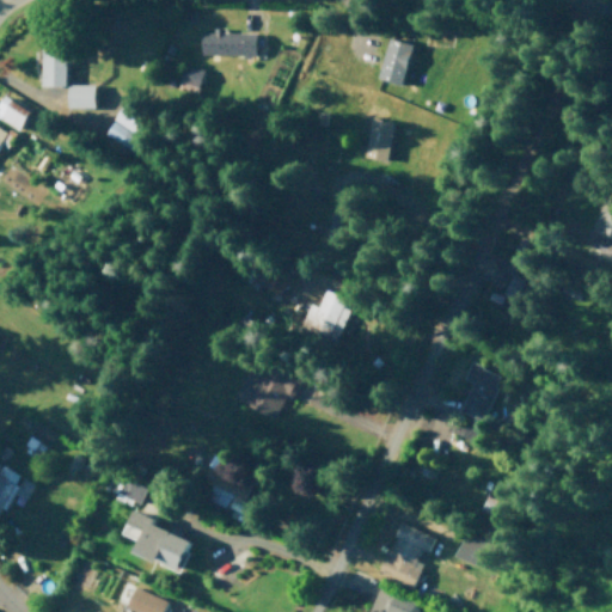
[(203,54),(258,54),(258,31),(225,31),(225,26),(213,26),(214,31),(203,31),(203,54)]
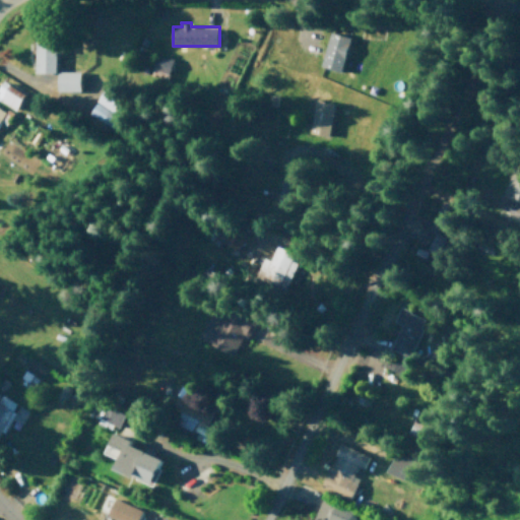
[(36,71),(57,72),(57,23),(37,23),(36,71)]
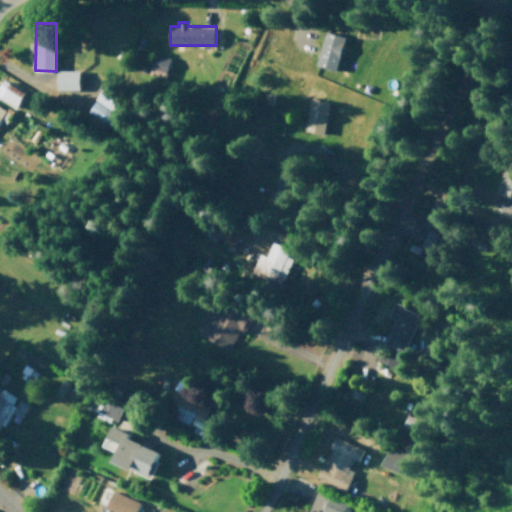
[(317,64),(337,70),(347,36),(327,30),(317,64)]
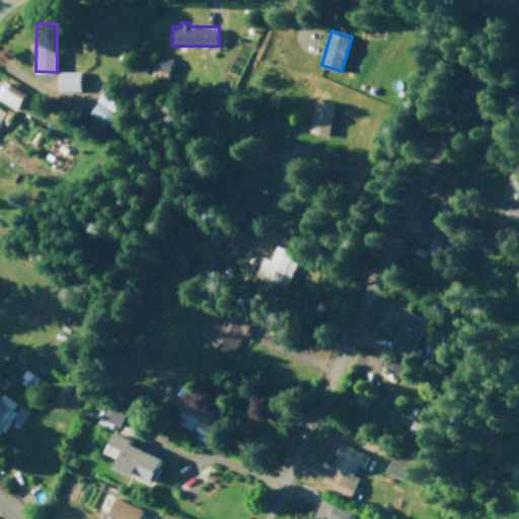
[(172,57),(154,55),(152,76),(170,78),(172,57)]
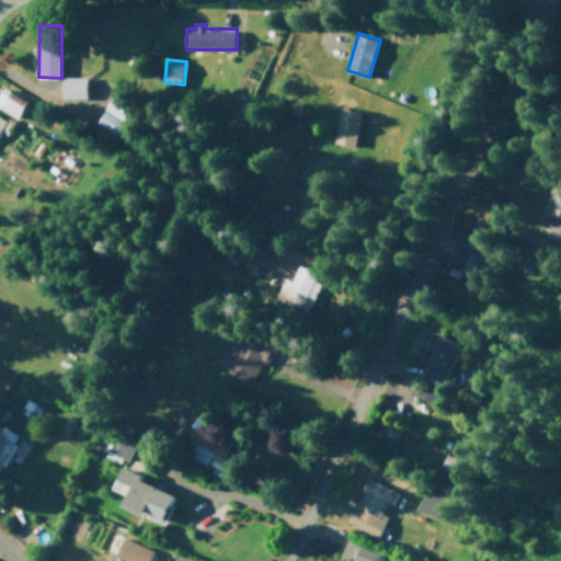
[(61,98),(88,99),(89,77),(63,77),(61,98)]
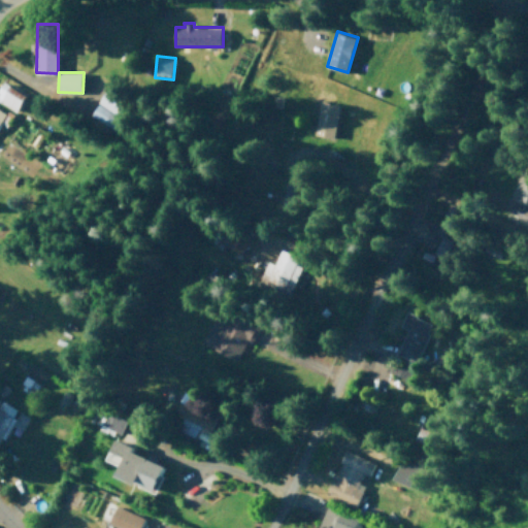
[(0,89),(0,101),(17,111),(27,95),(5,81),(0,89)]
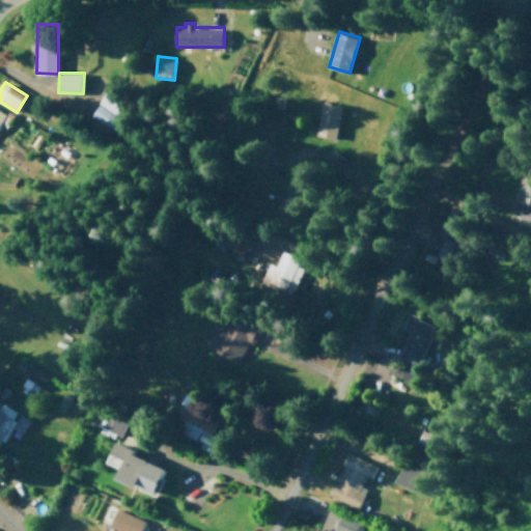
[(93,116),(120,131),(128,119),(123,117),(134,99),(110,86),(93,116)]
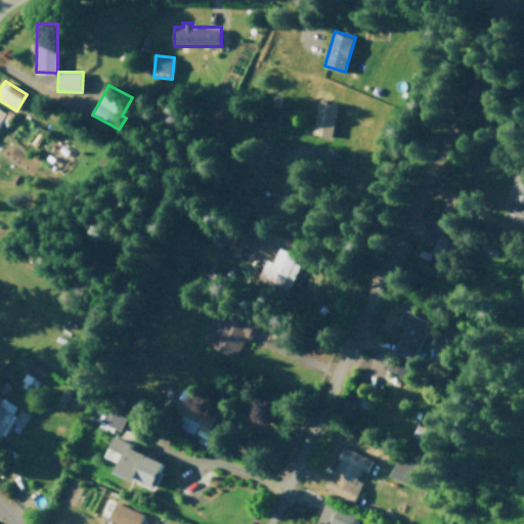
[(339,103),(319,99),(313,133),(332,136),(339,103)]
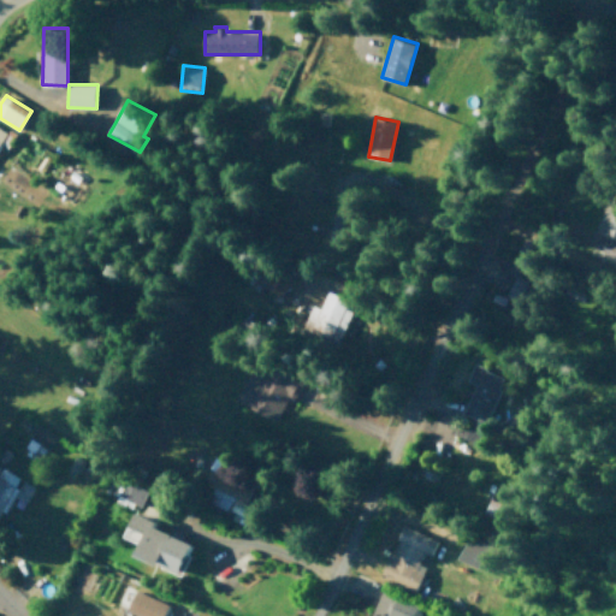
[(599,230),(608,234),(599,253),(615,259),(615,197),(612,197),(599,230)]
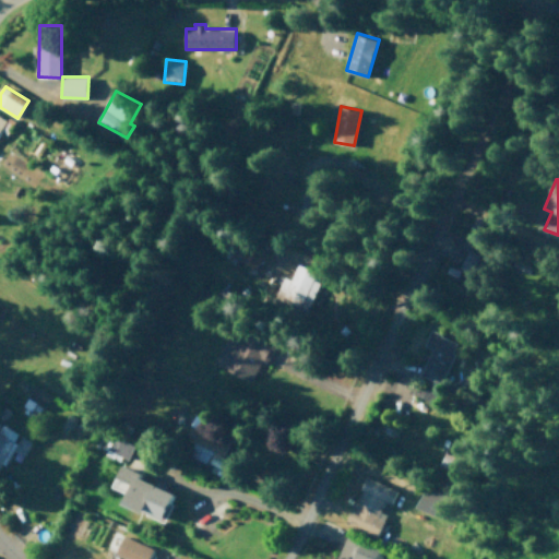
[(257,266),(264,249),(248,242),(240,260),(257,266)]
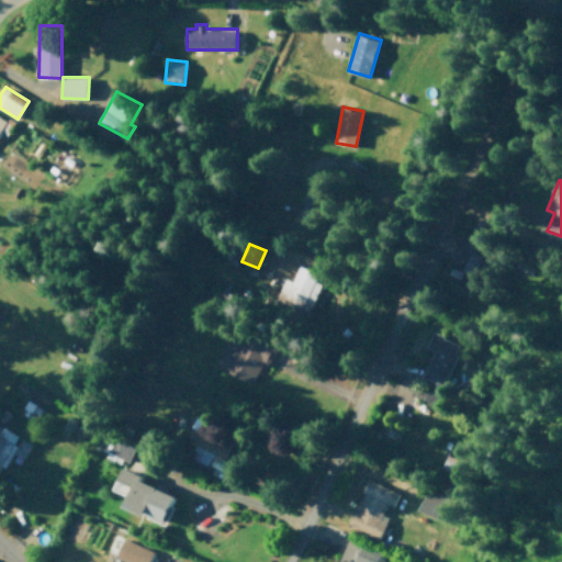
[(494,258),(471,250),(464,269),(489,278),(494,258)]
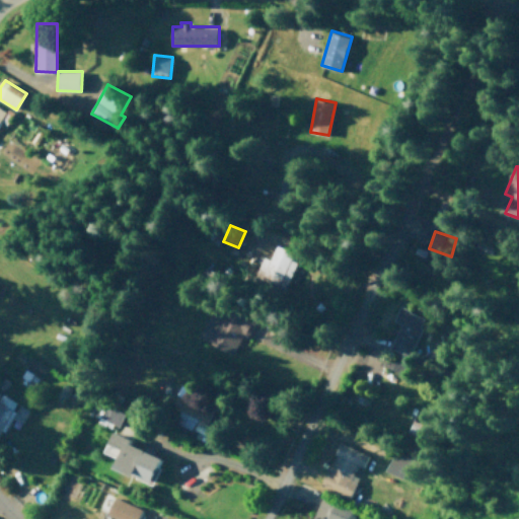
[(272,258),(263,256),(256,275),(288,285),(295,261),(292,260),(295,250),(276,244),(272,258)]
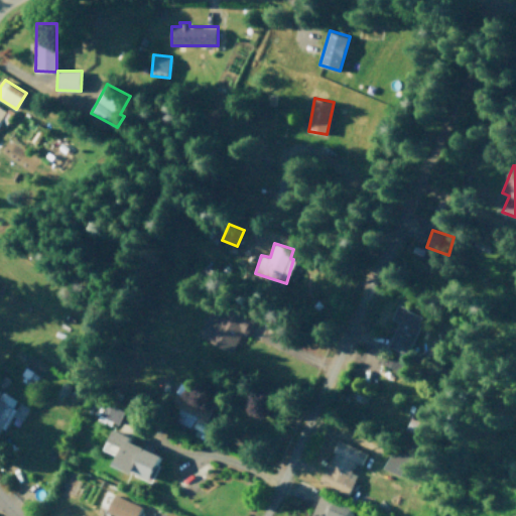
[(234,351),(241,332),(248,335),(255,317),(213,300),(199,337),(234,351)]
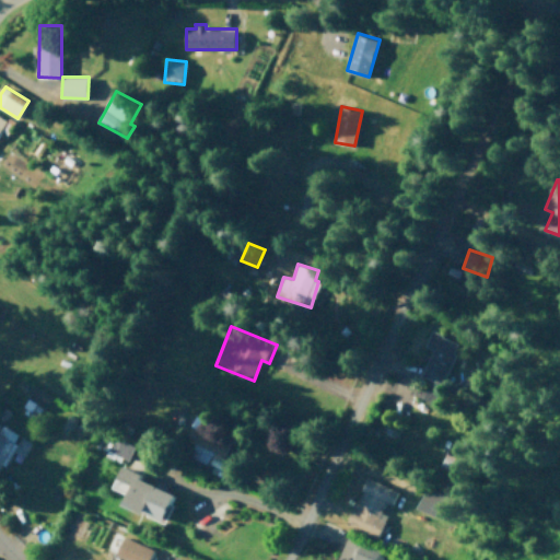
[(458,340),(430,331),(424,347),(431,349),(422,376),(444,384),(458,340)]
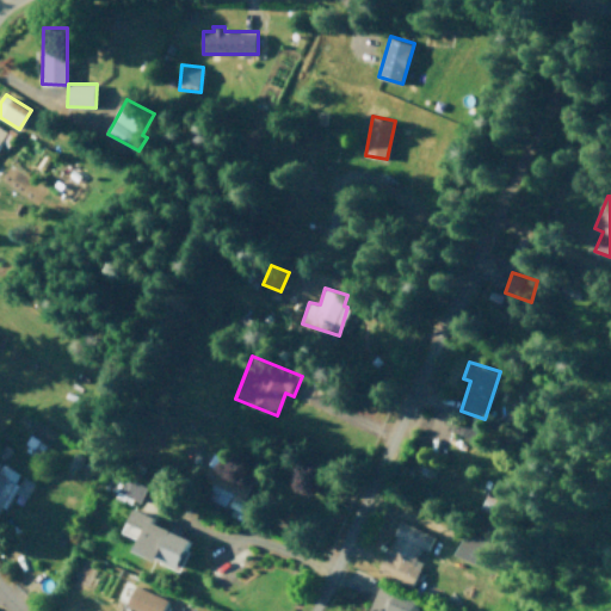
[(240,513),(254,481),(233,473),(236,462),(213,452),(199,483),(213,488),(208,500),(240,513)]
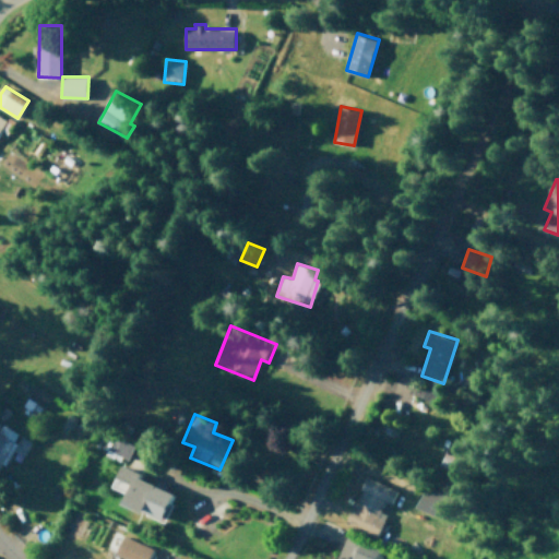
[(33,439),(0,424),(0,466),(1,463),(7,465),(13,450),(25,455),(33,439)]
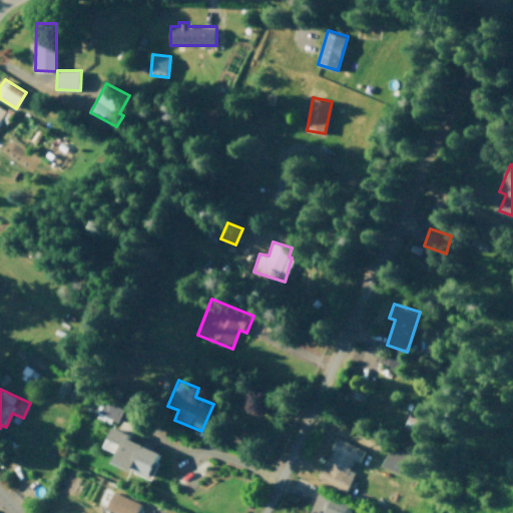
[(91,410),(120,420),(125,407),(96,397),(91,410)]
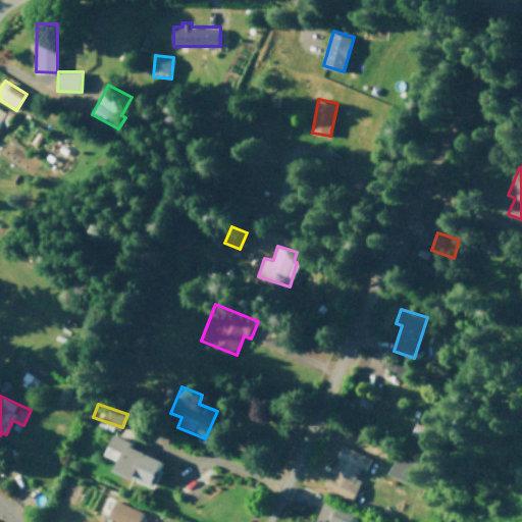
[(430,449),(438,433),(417,421),(409,437),(430,449)]
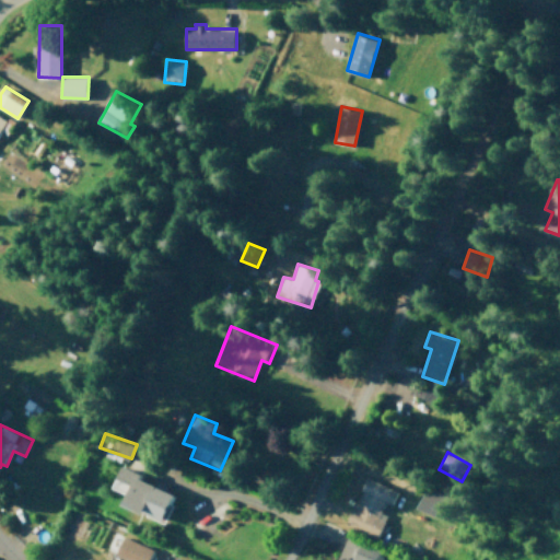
[(132,494),(128,505),(167,520),(178,492),(142,479),(144,474),(125,466),(116,488),(132,494)]
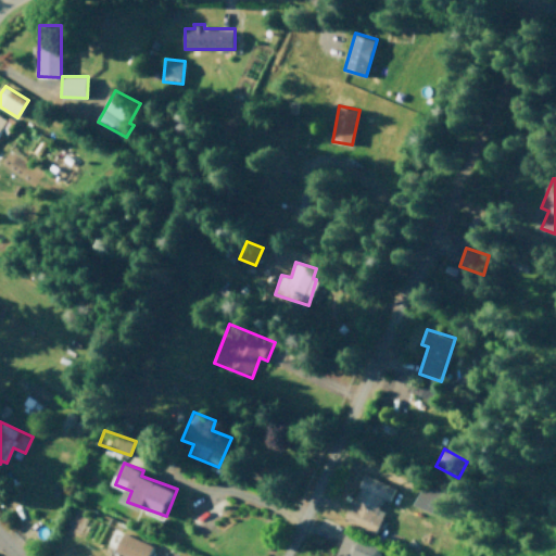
[(345,521),(376,533),(384,512),(379,509),(383,498),(390,501),(396,487),(364,474),(358,488),(345,521)]
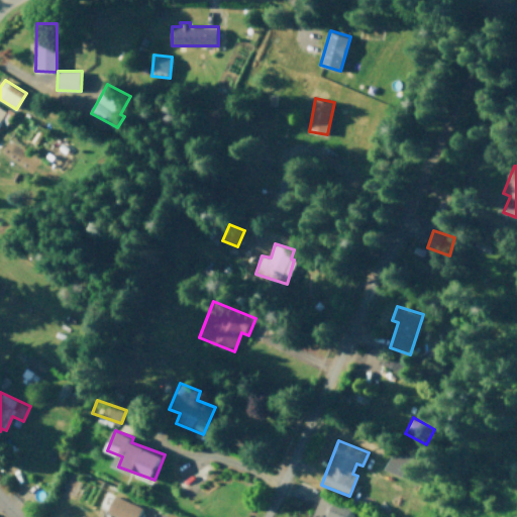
[(412,479),(420,458),(397,449),(389,470),(412,479)]
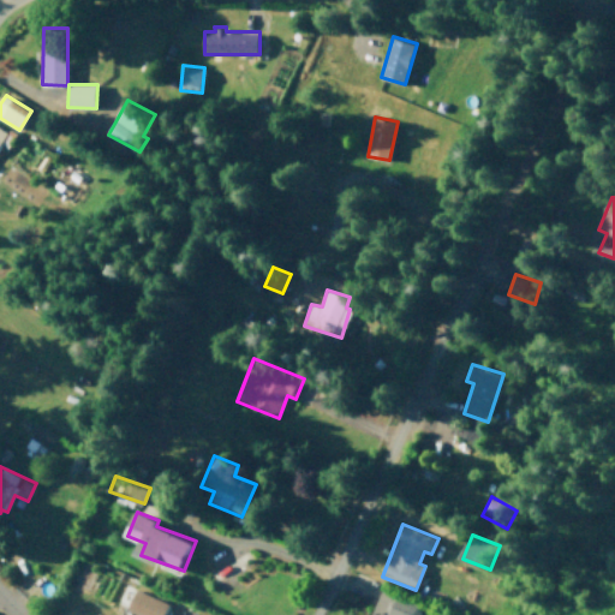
[(422,614),(425,607),(378,590),(369,614),(422,614)]
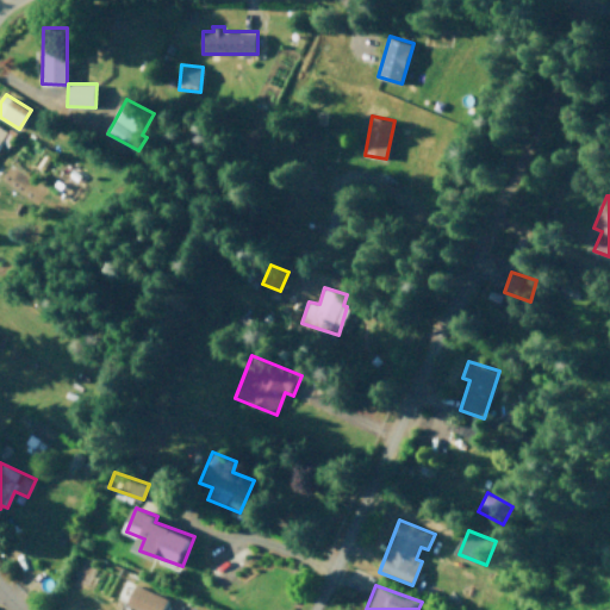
[(129,609),(122,607),(135,586),(170,601),(166,609),(129,609)]
